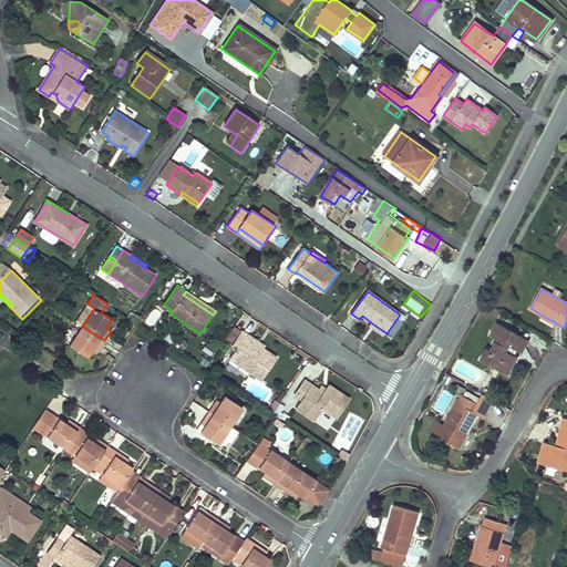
[(82,326),(94,308),(88,303),(75,322),(82,326)]
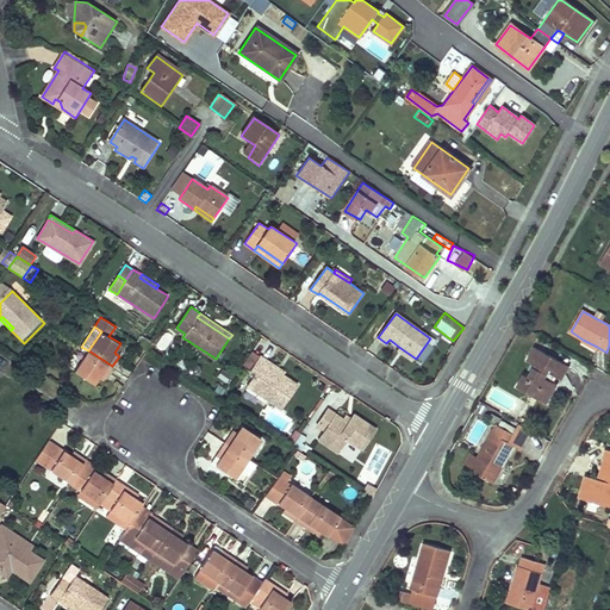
[(597,347),(583,340),(582,342),(596,350),(597,347)]
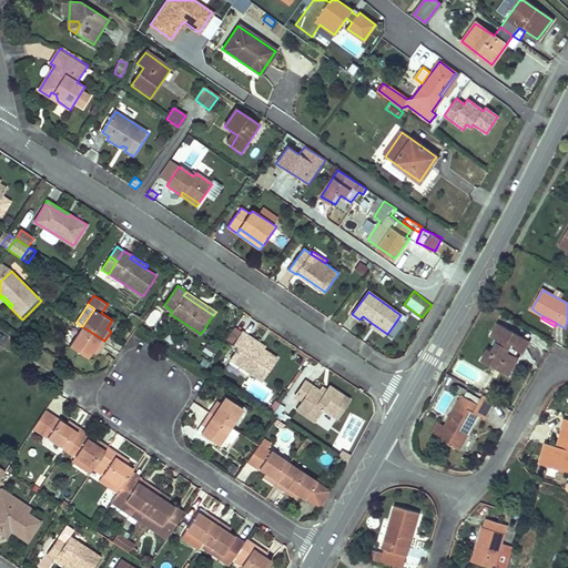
[(385,337),(387,334),(373,324),(371,327),(385,337)]
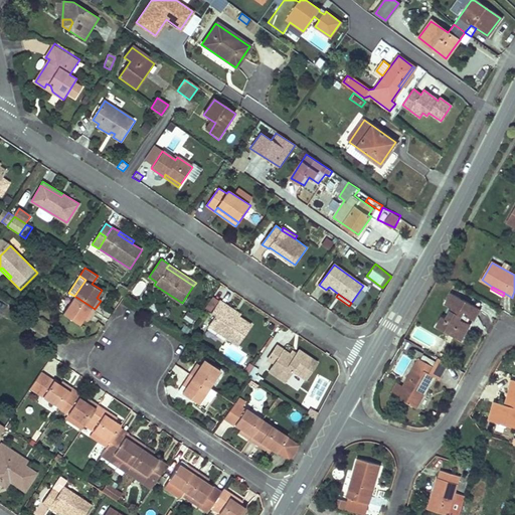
[(438,327),(451,334),(454,328),(457,329),(455,331),(465,336),(471,325),(466,322),(469,318),(476,322),(482,311),(453,294),(447,304),(453,308),(447,319),(443,317),(438,327)]
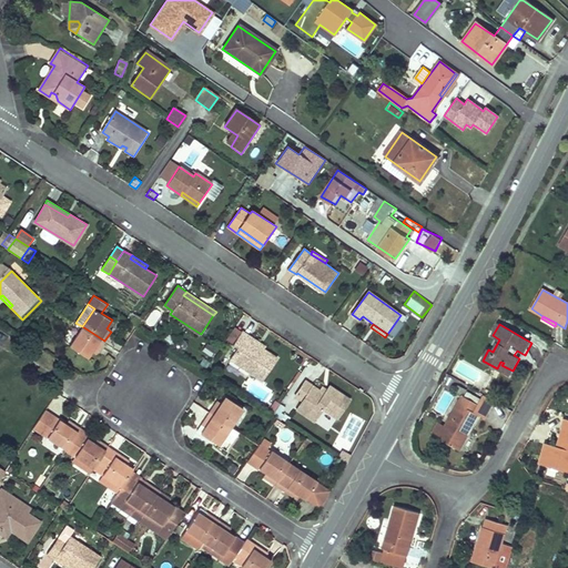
[(82,326),(70,345),(88,357),(93,348),(98,351),(104,341),(82,326)]
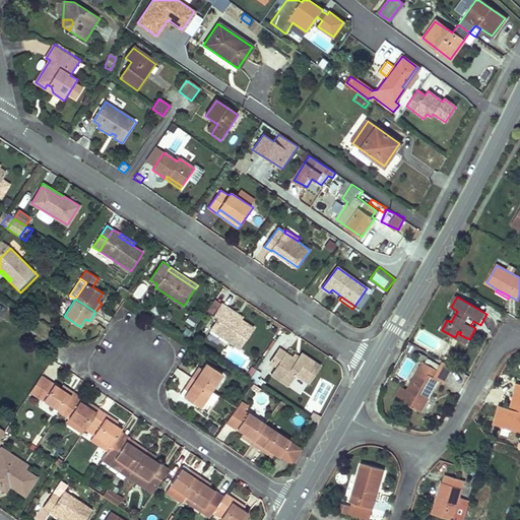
[(23,300),(18,304),(25,309),(28,304),(23,300)]
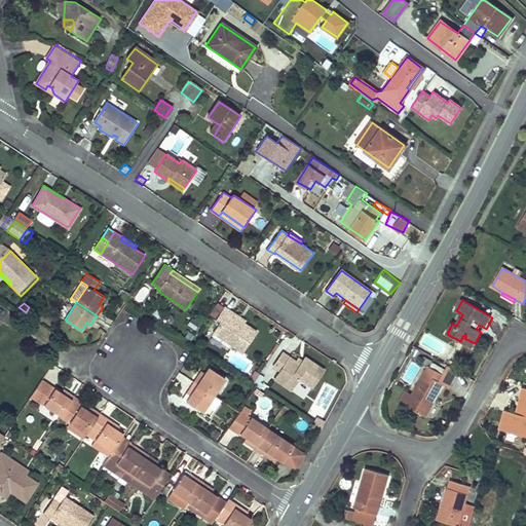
[(225,306),(216,320),(220,323),(214,333),(245,352),(257,333),(245,324),(231,315),(234,311),(225,306)]
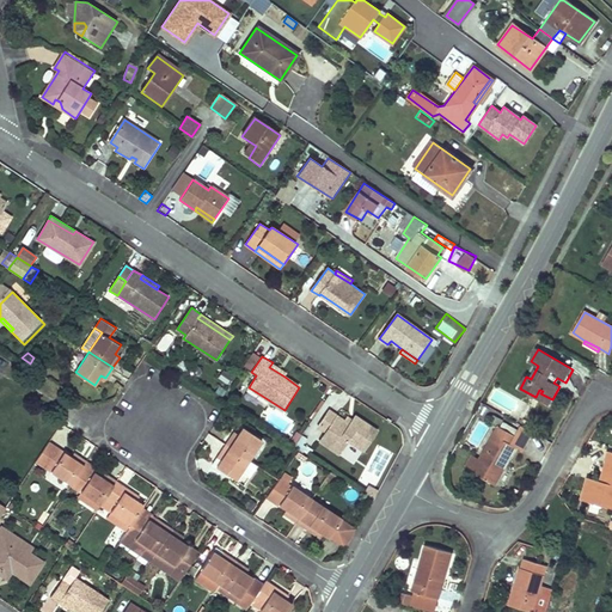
[(285,377),(287,373),(273,362),(269,367),(285,377)]
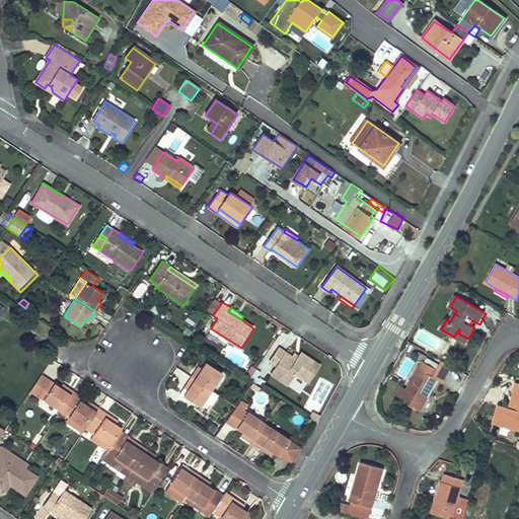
[(193,325),(198,318),(191,313),(186,321),(193,325)]
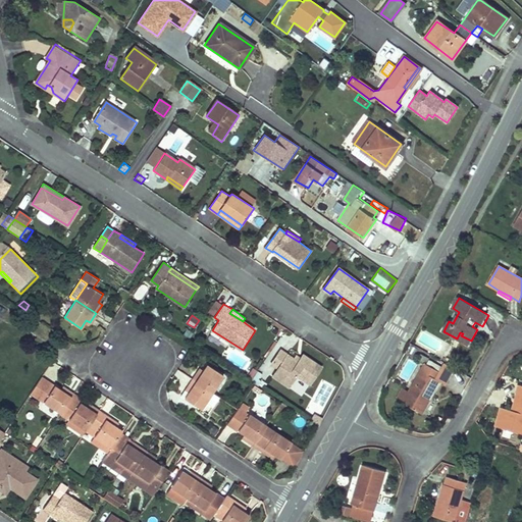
[(460,332),(457,338),(468,346),(471,341),(461,335),(463,333),(460,332)]
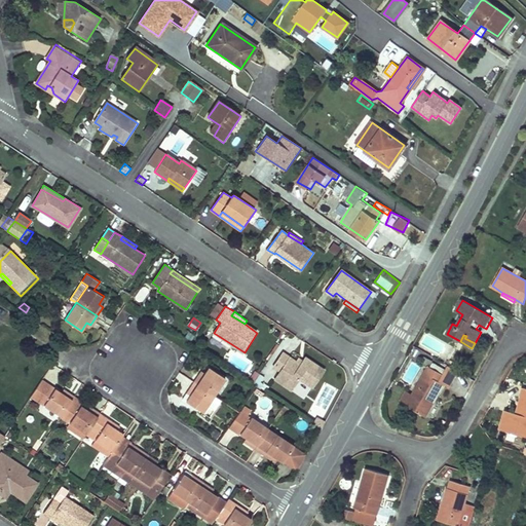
[(313,386),(324,370),(306,358),(304,360),(300,365),(296,362),(283,352),(274,366),(280,370),(275,379),(292,389),(300,378),(313,386)]
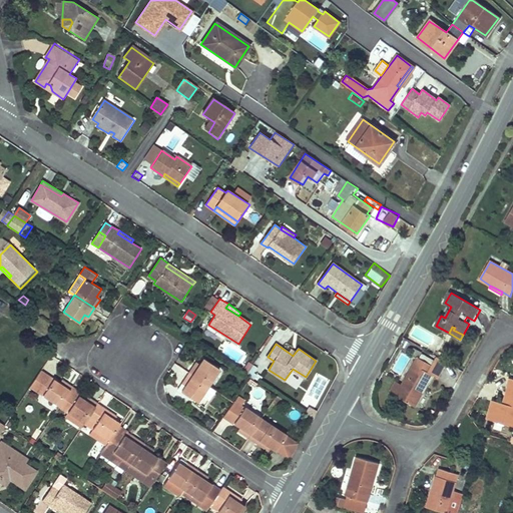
[(422,353),(419,359),(433,367),(436,361),(422,353)]
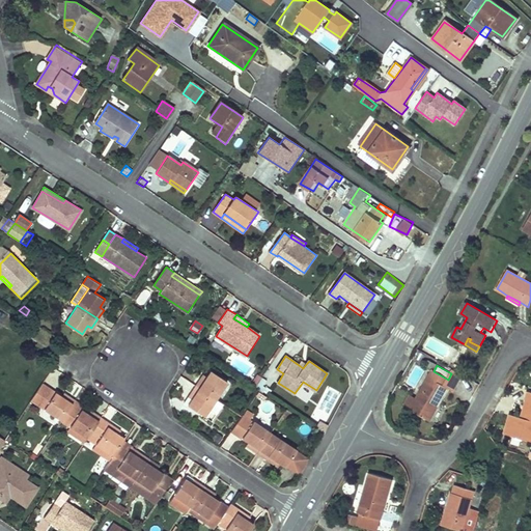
[(202,378),(196,387),(204,392),(216,399),(228,382),(212,371),(205,380),(202,378)]
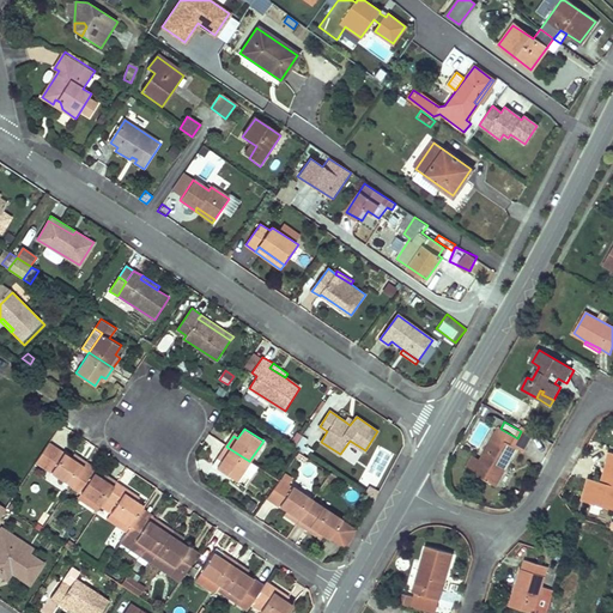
[(497,486),(504,473),(501,472),(509,457),(513,460),(519,449),(513,445),(517,438),(501,429),(474,474),(497,486)]
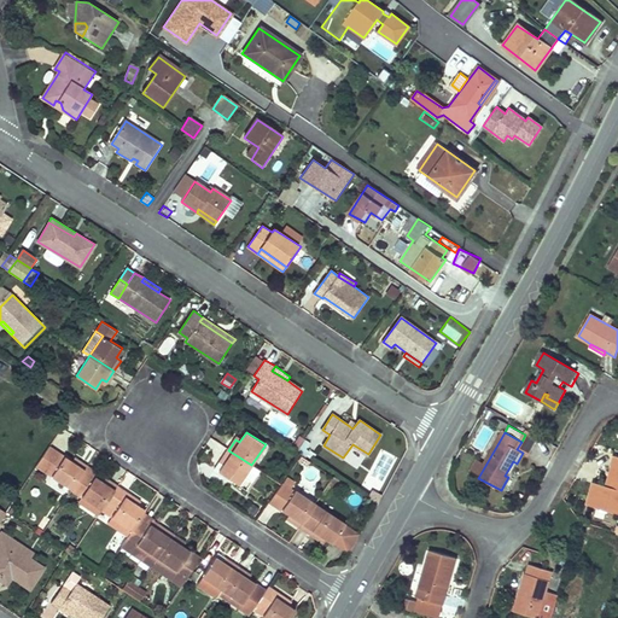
[(296,450),(304,438),(299,435),(291,448),(296,450)]
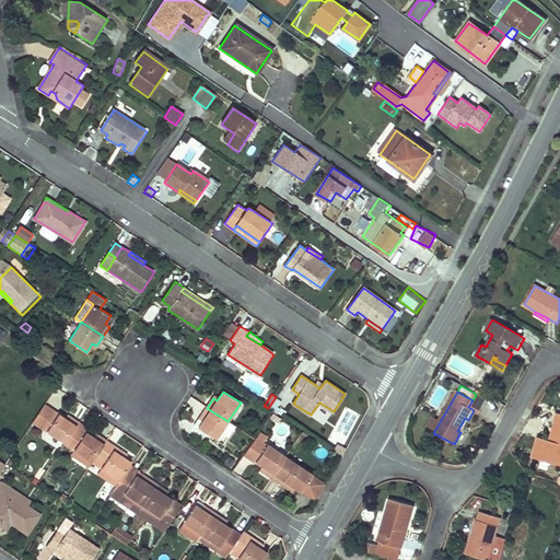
[(281,401),(276,397),(268,408),(272,411),(273,412),(281,401)]
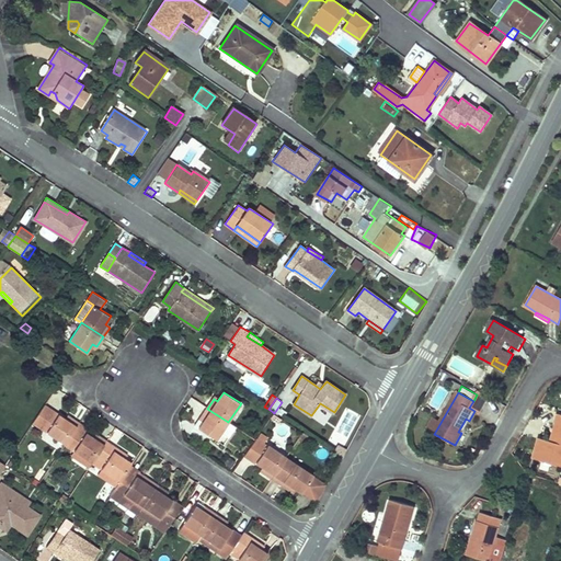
[(65,445),(79,423),(70,418),(67,421),(58,415),(44,405),(33,423),(46,432),(65,445)]
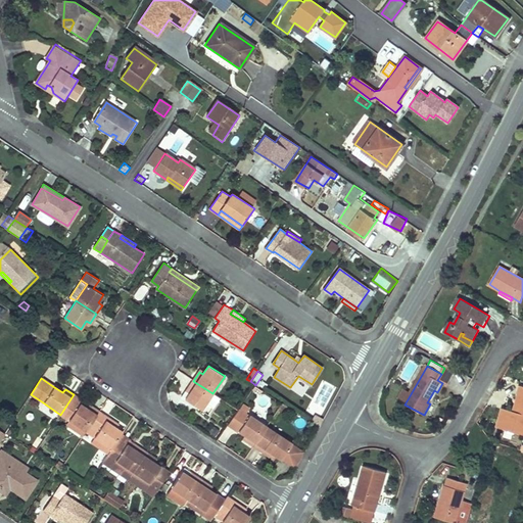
[(201,386),(193,381),(188,389),(191,391),(185,399),(201,411),(212,393),(201,386)]
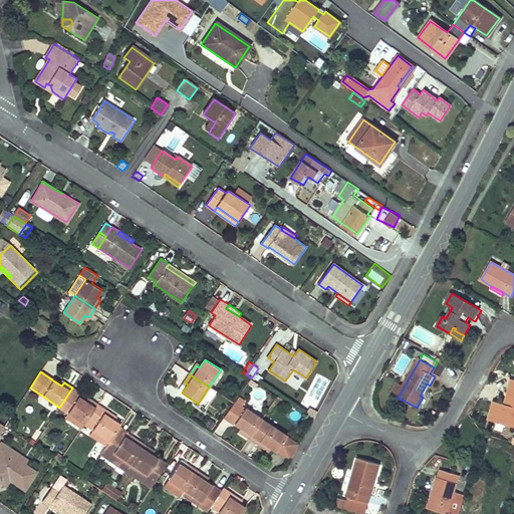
[(494,402),(489,420),(513,427),(513,379),(511,379),(509,388),(512,389),(508,405),(494,402)]
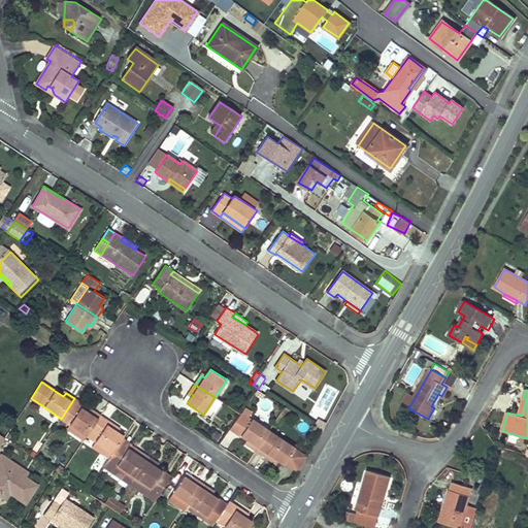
[(431,406),(434,407),(441,396),(438,394),(431,406)]
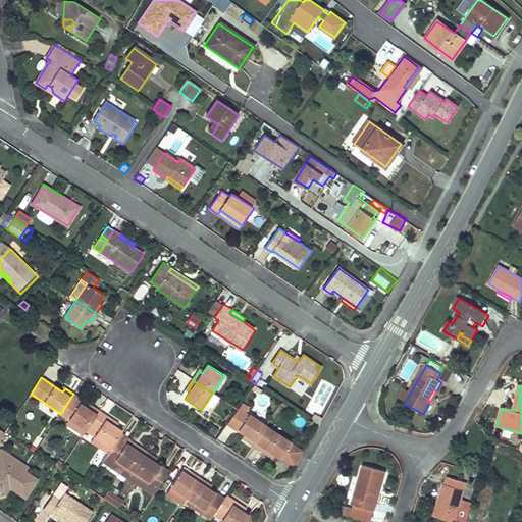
[(60,414),(69,420),(86,431),(99,411),(91,405),(88,409),(80,404),(82,401),(73,395),(60,414)]
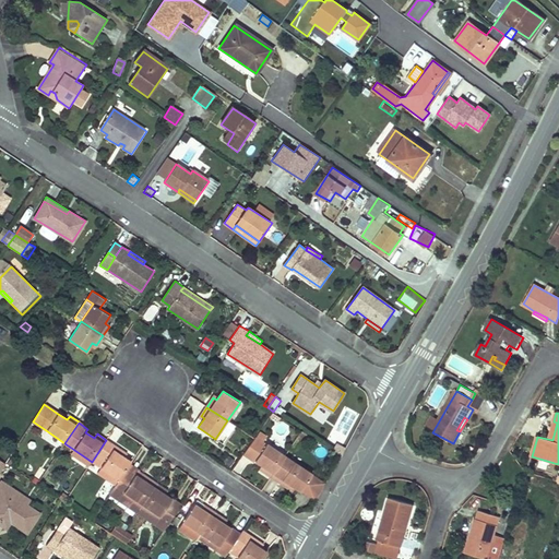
[(309,436),(301,431),(298,437),(305,442),(309,436)]
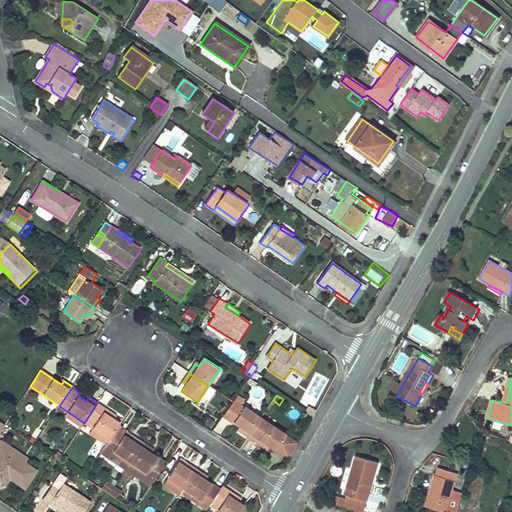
[(238,431),(247,437),(257,423),(261,418),(244,407),(233,400),(232,401),(223,416),(233,423),(241,428),(238,431)]
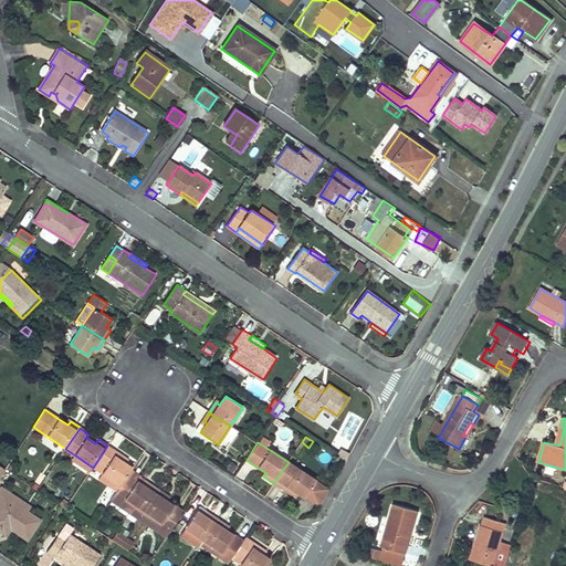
[(107,446),(93,468),(103,473),(121,485),(128,474),(130,471),(133,469),(121,461),(124,456),(107,446)]
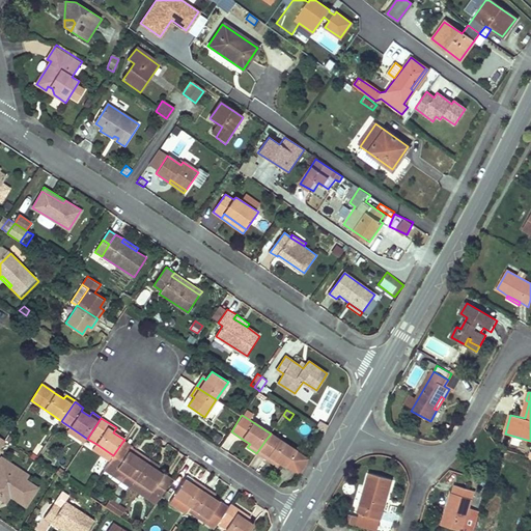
[(326,430),(328,425),(318,422),(315,428),(324,432),(326,430)]
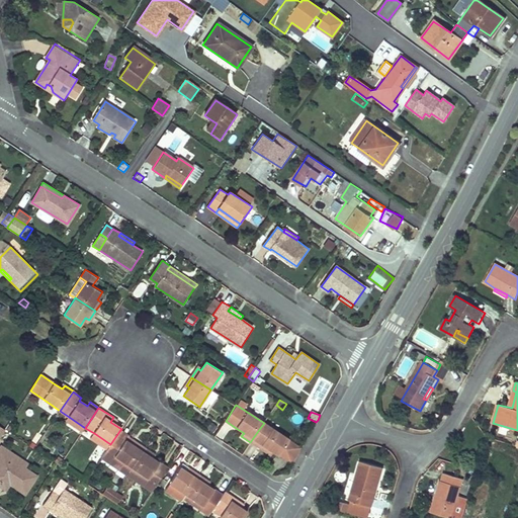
[(69,417),(66,421),(82,432),(85,428),(69,417)]
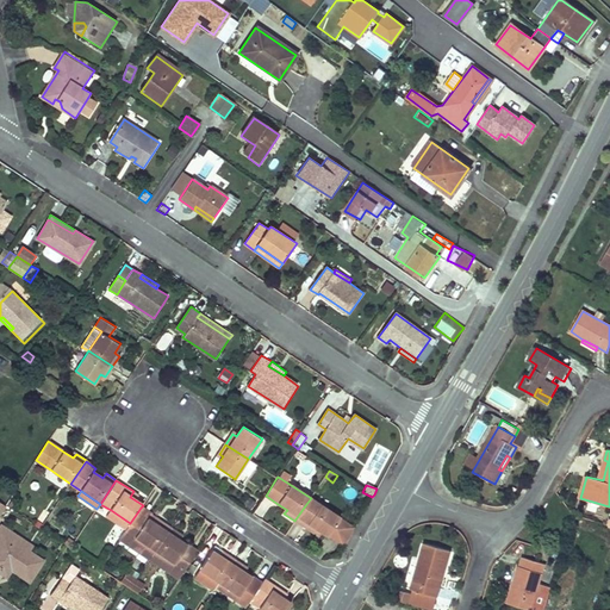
[(341,518),(321,505),(311,498),(306,504),(294,521),(315,535),(318,530),(328,537),(341,518)]
